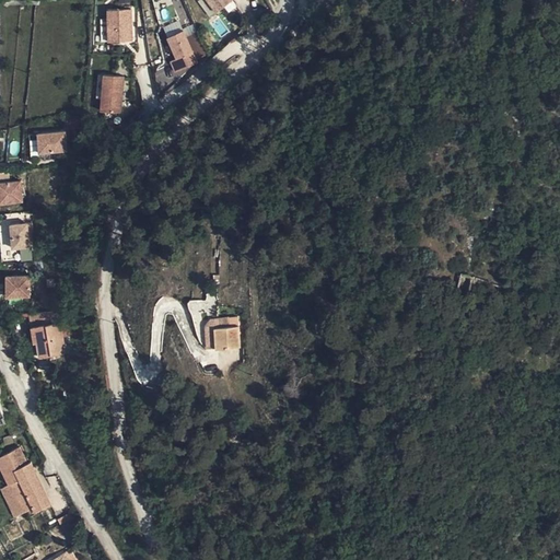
[(211,0),(218,9),(231,0),(211,0)]
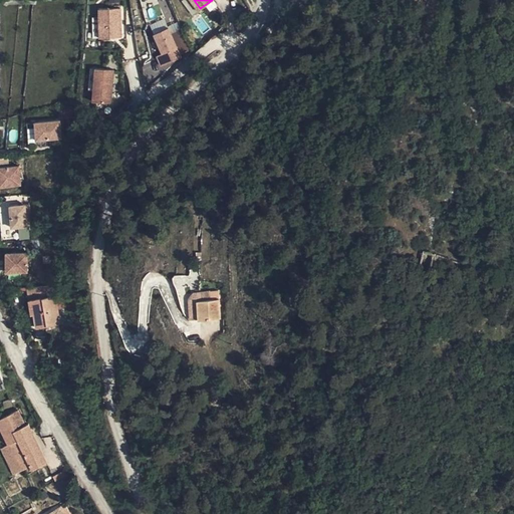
[(119,8),(97,9),(98,39),(120,38),(119,8)]
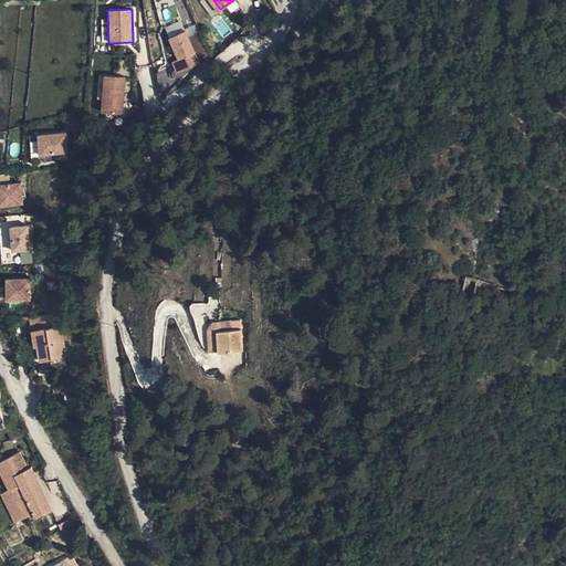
[(176,74),(198,65),(184,31),(168,38),(177,60),(171,62),(176,74)]
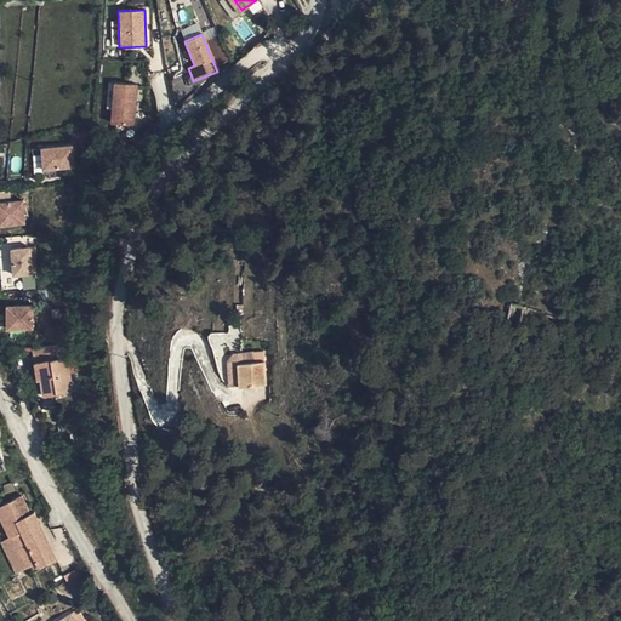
[(134,127),(137,86),(114,85),(112,125),(134,127)]
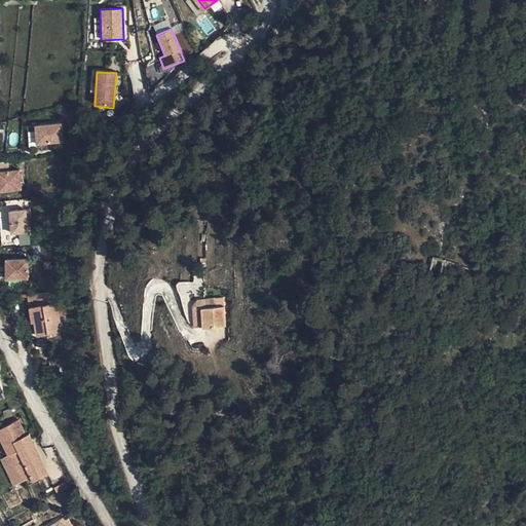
[(60,126),(34,128),(35,146),(61,144),(60,126)]
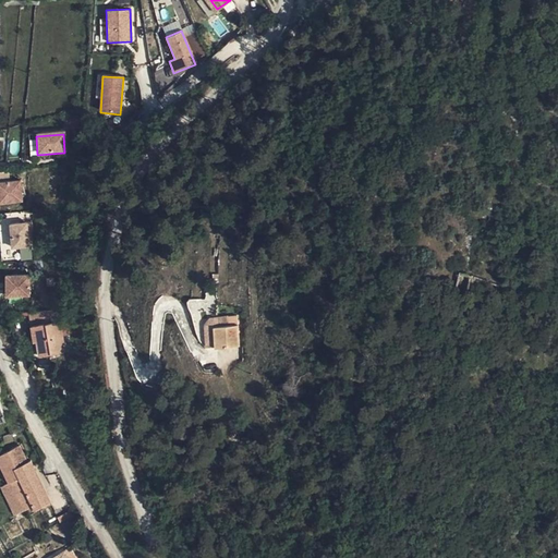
[(24,201),(23,192),(22,180),(0,182),(0,202),(1,202),(1,203),(19,201),(24,201)]
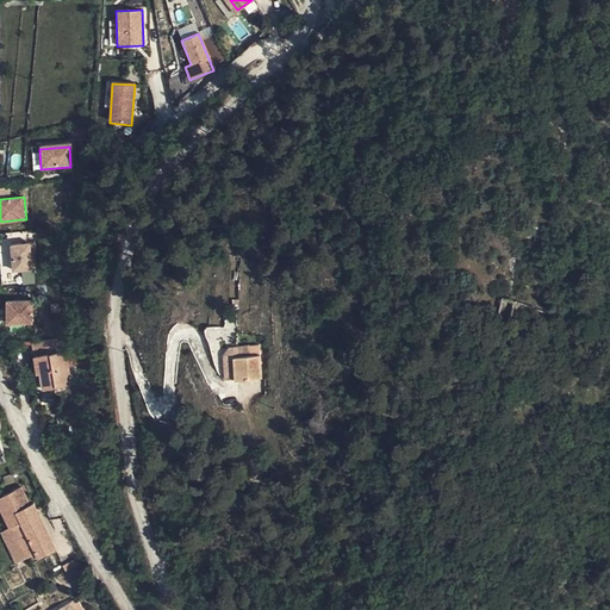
[(30,244),(11,246),(13,272),(32,271),(30,244)]
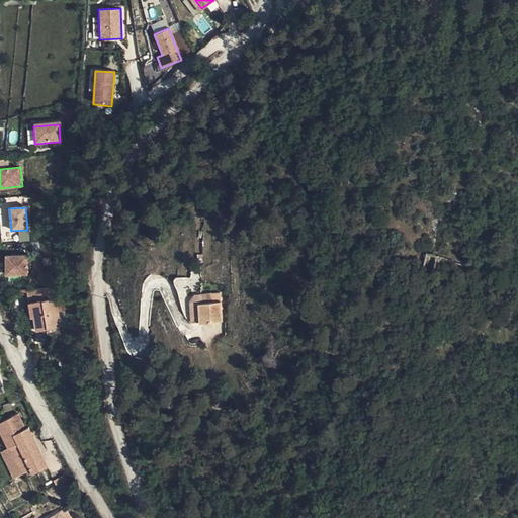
[(5,257),(6,276),(27,276),(27,257),(5,257)]
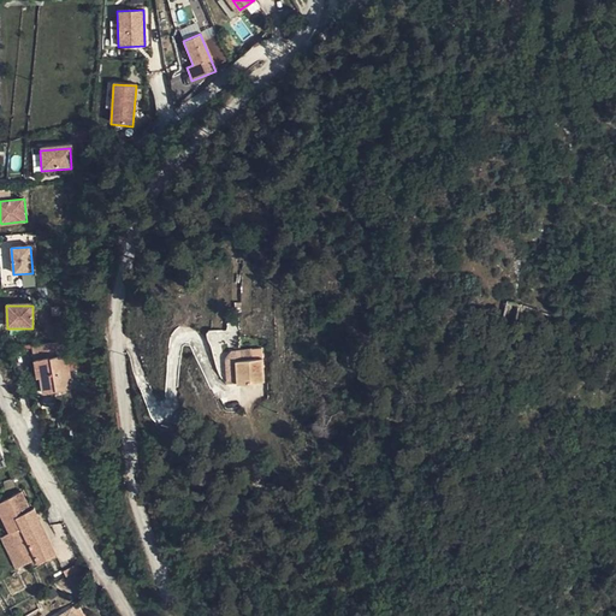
[(30,349),(42,396),(71,391),(65,359),(55,360),(54,347),(30,349)]
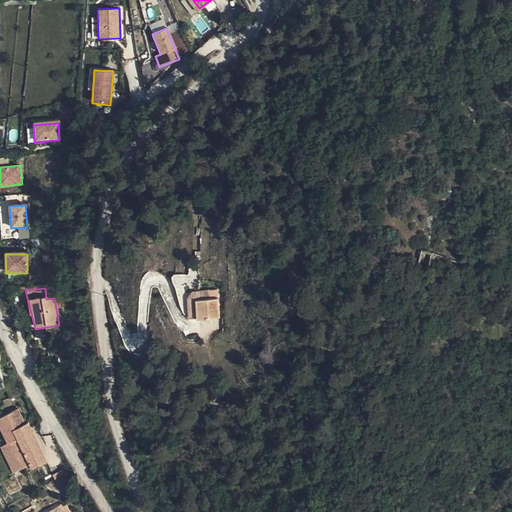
[(197,319),(218,317),(217,298),(216,290),(208,291),(208,298),(195,299),(197,319)]
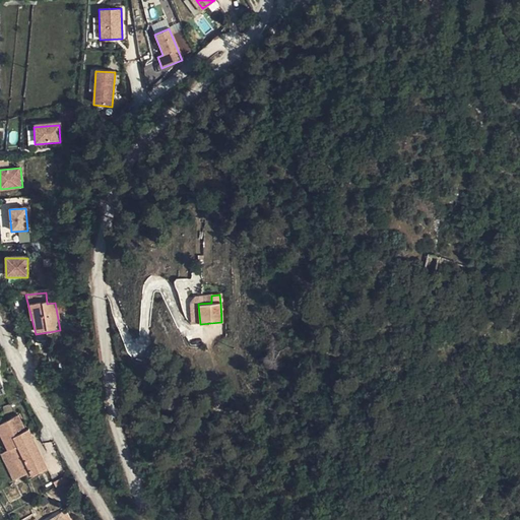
[(211,303),(211,296),(194,297),(190,304),(192,324),(200,324),(198,304),(211,303)]
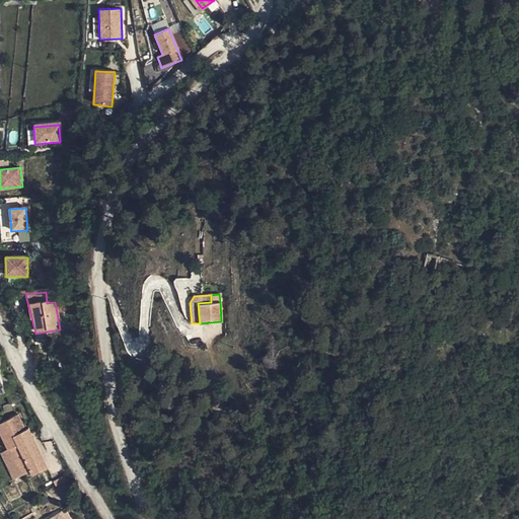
[(0,433),(7,449),(4,450),(16,477),(29,472),(31,475),(47,468),(28,429),(25,430),(20,432),(18,428),(23,426),(18,416),(0,423),(0,433)]
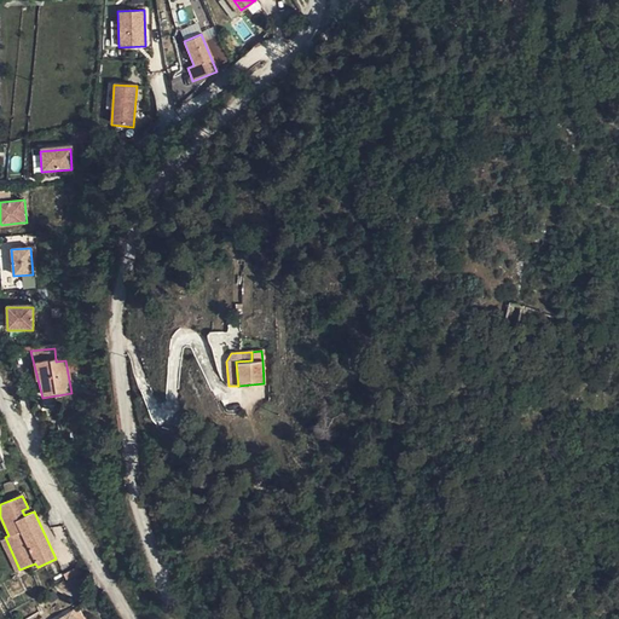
[(19,570),(5,537),(0,539),(15,572),(19,570)]
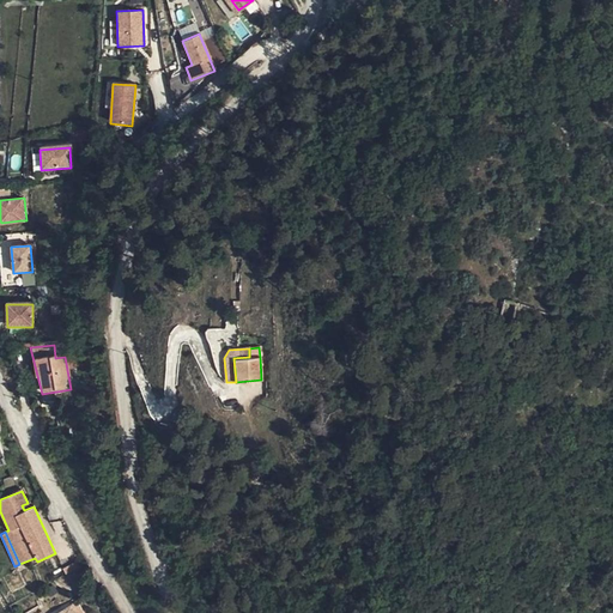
[(67,598),(74,612),(79,612),(72,595),(67,598)]
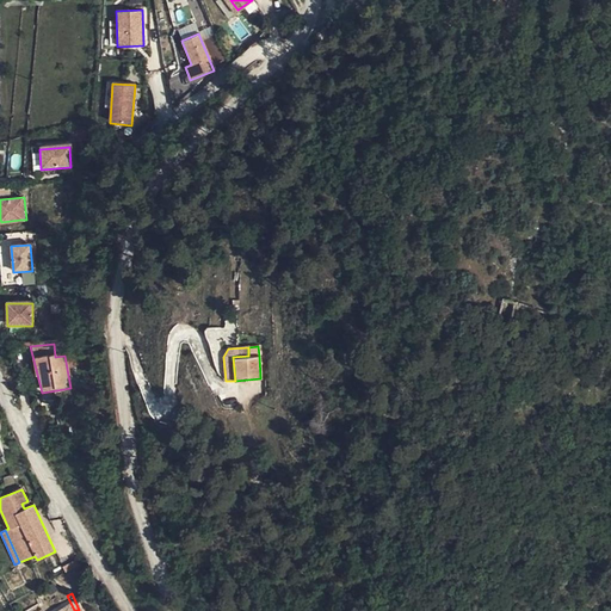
[(74,610),(67,596),(42,606),(43,610),(74,610)]
